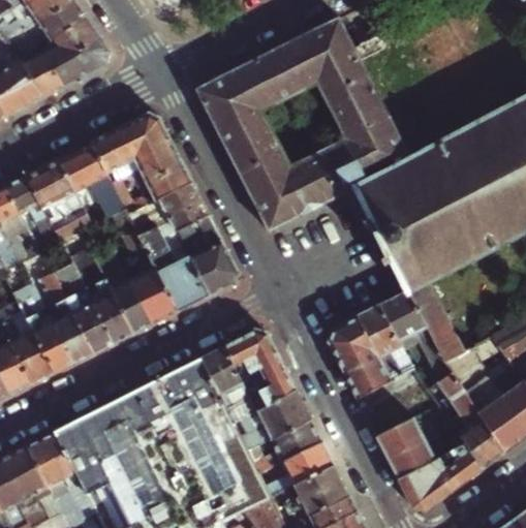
[(23,3),(0,16),(0,34),(3,38),(12,33),(35,20),(38,24),(74,3),(71,0),(35,0),(26,6),(23,3)]
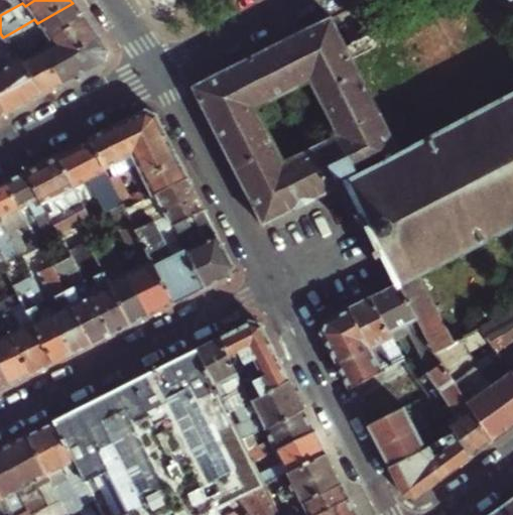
[(0,15),(22,3),(25,6),(34,0),(0,0),(0,15)]
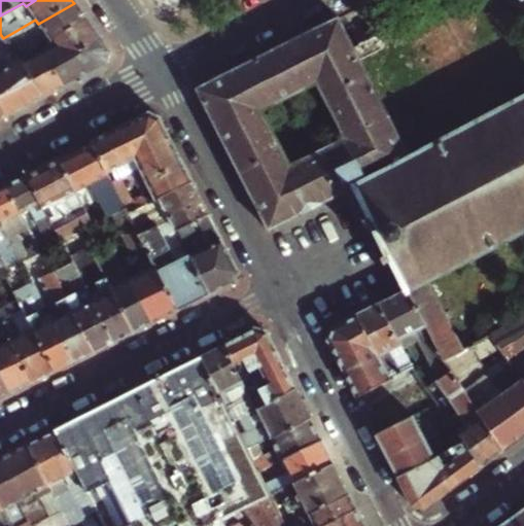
[(50,42),(86,21),(74,3),(38,24),(35,20),(12,33),(19,43),(25,40),(32,36),(42,31),(50,42)]
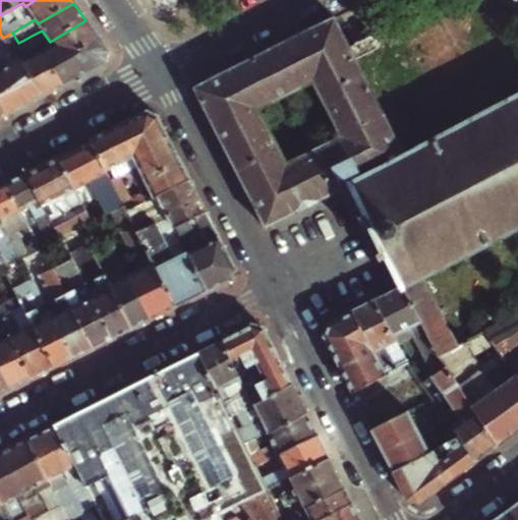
[(193,88),(265,228),(347,186),(406,156),(335,17),(193,88)]
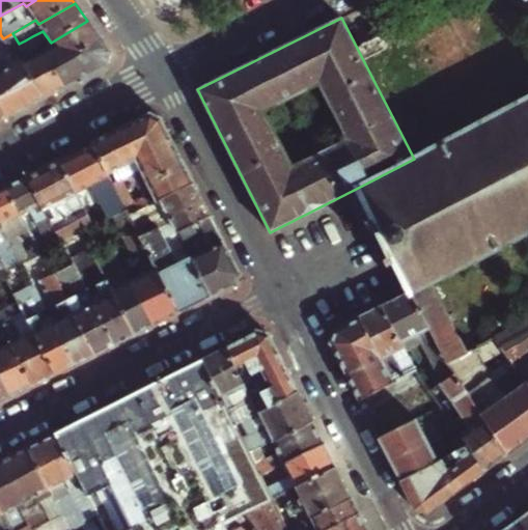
[(42,51),(52,65),(98,37),(87,21),(51,43),(53,46),(42,51)]
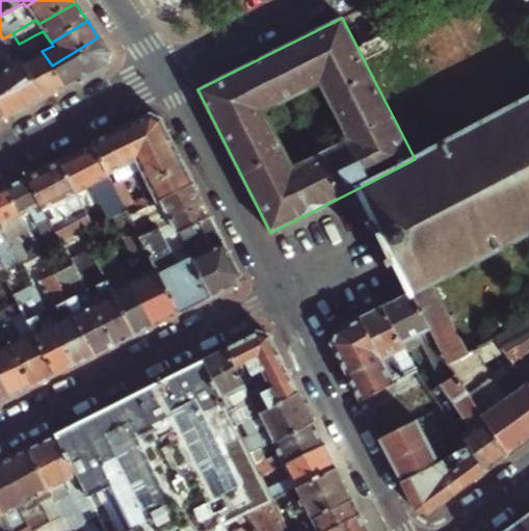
[(3,38),(14,53),(43,97),(65,85),(52,65),(42,51),(34,55),(25,41),(19,44),(12,33),(3,38)]
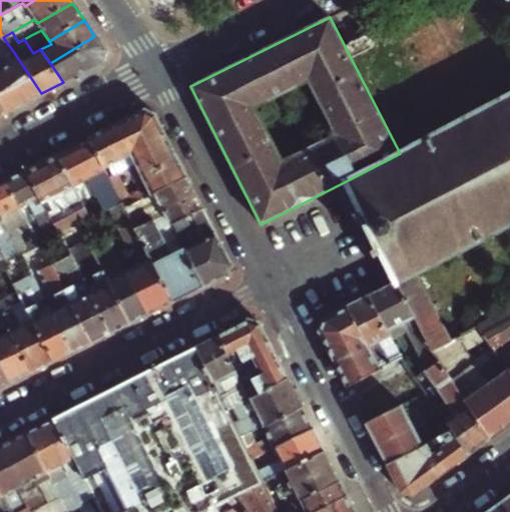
[(94,36),(50,63),(63,82),(99,63),(105,51),(94,36)]
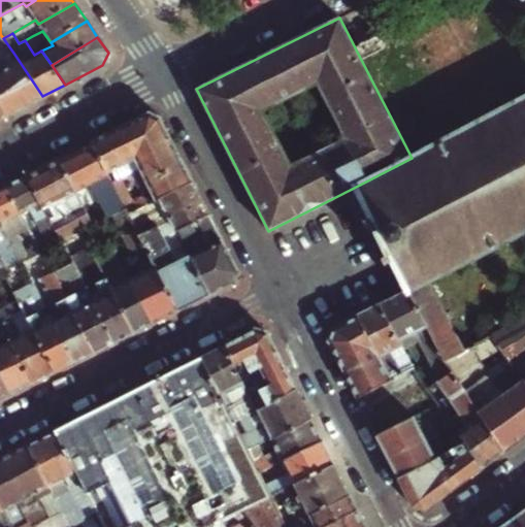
[(42,96),(13,53),(0,61),(0,108),(5,116),(42,96)]
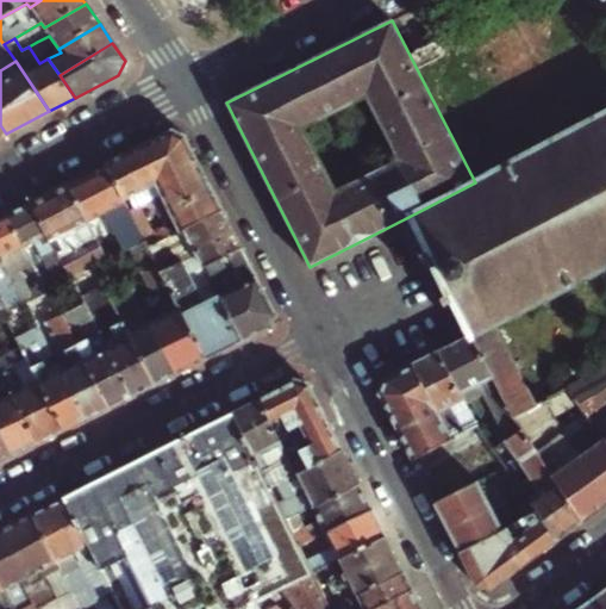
[(468,335),(495,324),(605,267),(605,93),(601,97),(605,106),(605,116),(475,182),(406,218),(411,227),(412,227),(416,228),(423,243),(422,247),(423,252),(418,254),(422,262),(428,260),(430,263),(436,266),(444,281),(442,287),(444,293),(439,296),(444,306),(450,304),(451,306),(456,308),(462,318),(461,324),(463,328),(462,329),(466,337),(468,335)]
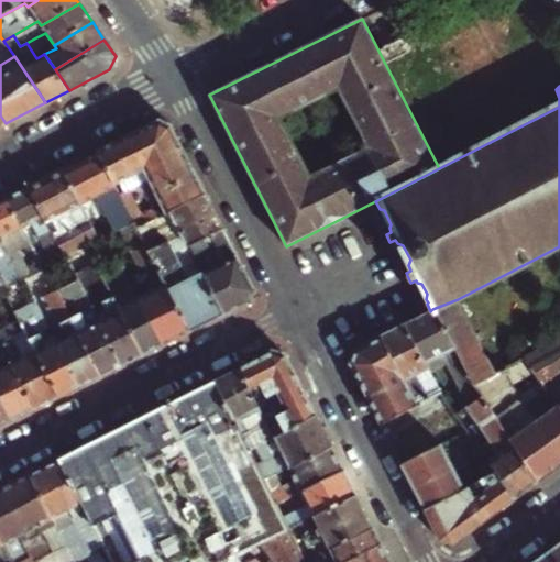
[(194,174),(169,125),(157,121),(130,134),(147,169),(144,172),(153,188),(122,204),(130,218),(149,207),(156,196),(155,194),(194,174)]
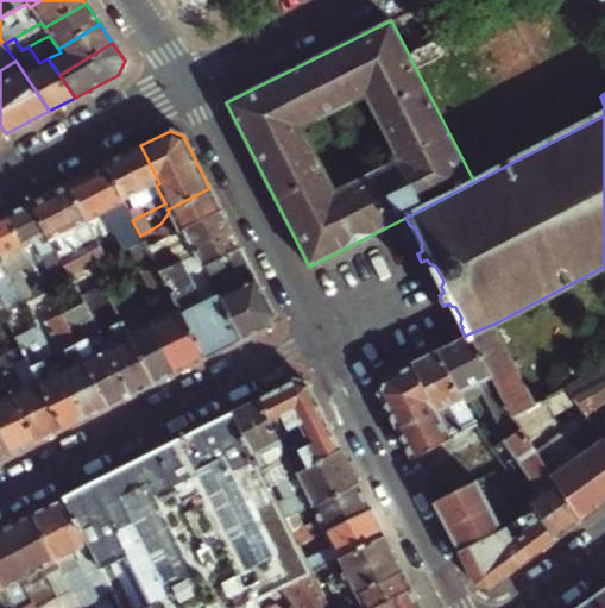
[(159,183),(140,145),(123,155),(142,193),(136,195),(136,205),(153,195),(153,192),(152,187),(156,186),(159,183)]
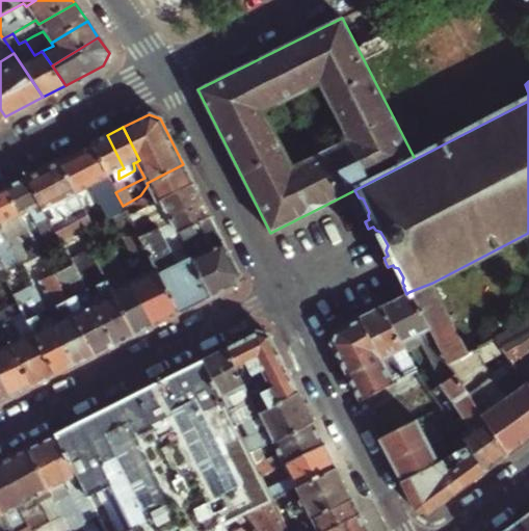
[(124,168),(107,135),(90,143),(110,183),(118,179),(118,170),(124,168)]
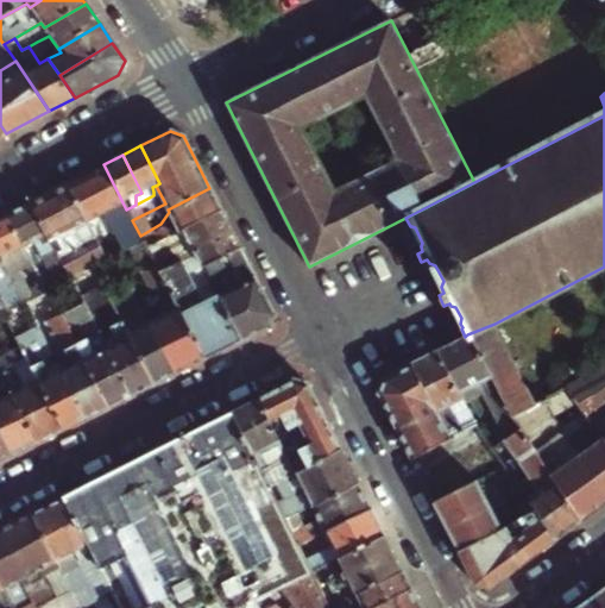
[(104,164),(68,182),(89,225),(111,214),(115,223),(118,229),(113,232),(119,243),(109,248),(111,250),(104,254),(106,259),(130,249),(143,240),(140,236),(132,220),(126,210),(104,164)]
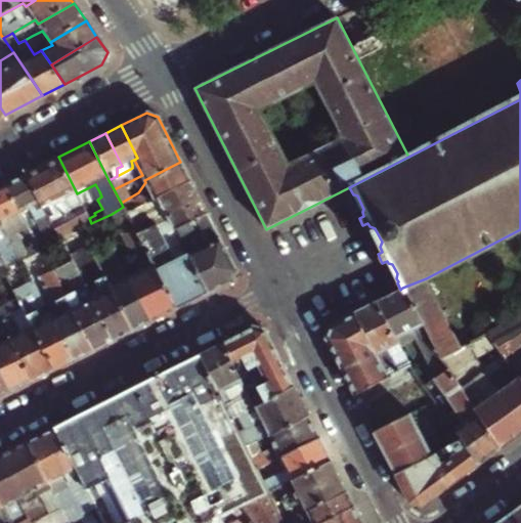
[(58,157),(24,174),(58,241),(61,240),(82,229),(91,223),(89,218),(81,202),(77,193),(58,157)]
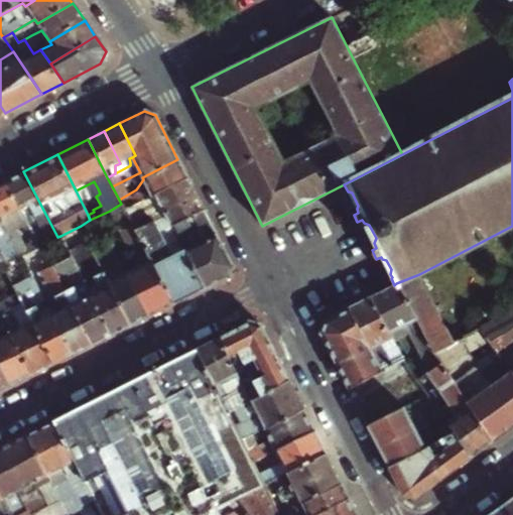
[(187,178),(177,159),(142,177),(143,179),(136,189),(119,200),(121,204),(124,210),(187,178)]
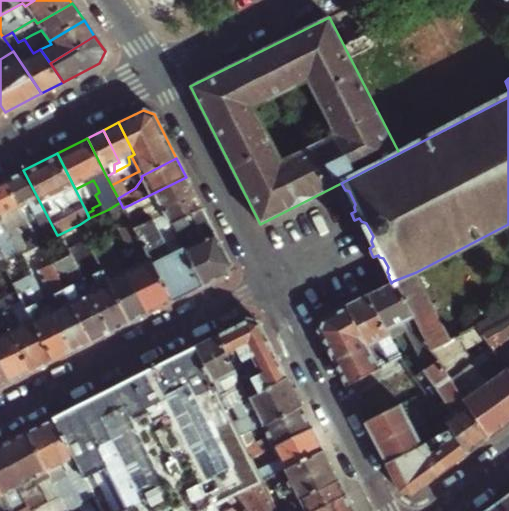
[(18,207),(29,202),(36,214),(44,231),(33,237),(38,246),(41,244),(57,235),(23,170),(4,180),(18,207)]
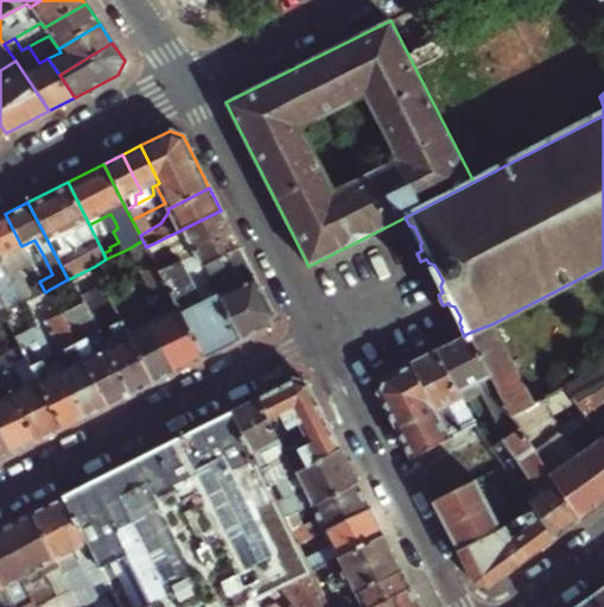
[(233,234),(221,210),(146,247),(154,263),(180,250),(185,259),(191,255),(188,250),(194,247),(196,253),(233,234)]
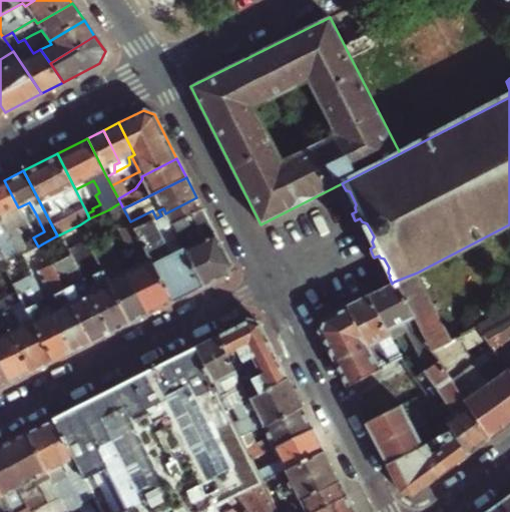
[(0,220),(3,226),(23,217),(18,207),(4,180),(0,182),(0,220)]
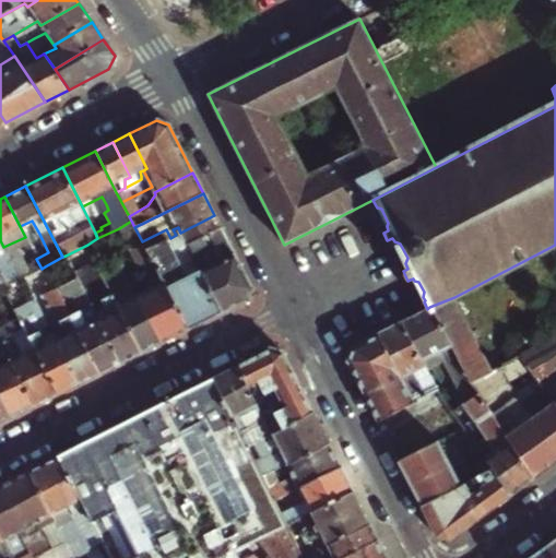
[(106,204),(102,197),(82,206),(86,215),(106,204)]
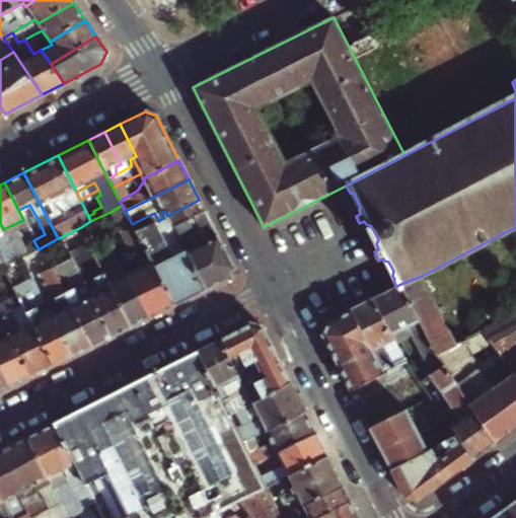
[(132,224),(134,228),(174,305),(205,290),(173,227),(205,211),(199,200),(167,216),(165,211),(160,213),(163,218),(158,221),(154,213),(132,224)]
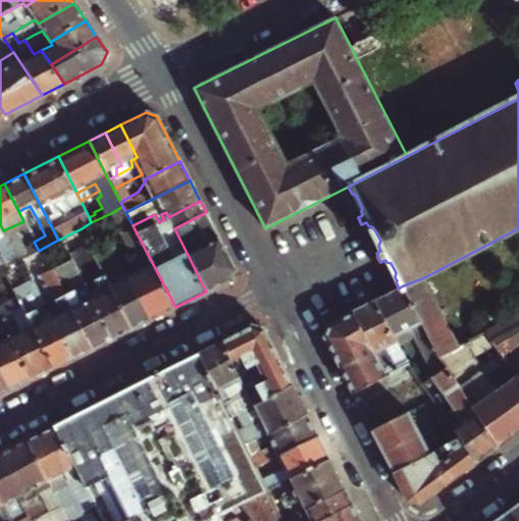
[(26,224),(37,218),(30,206),(18,211),(23,221),(26,224)]
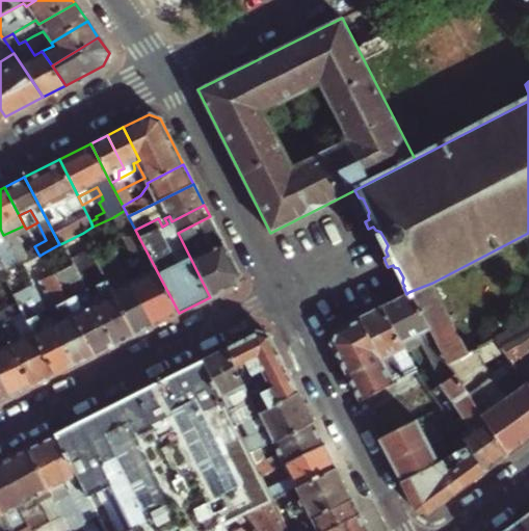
[(135,230),(128,216),(125,210),(113,217),(125,240),(137,234),(135,230)]
